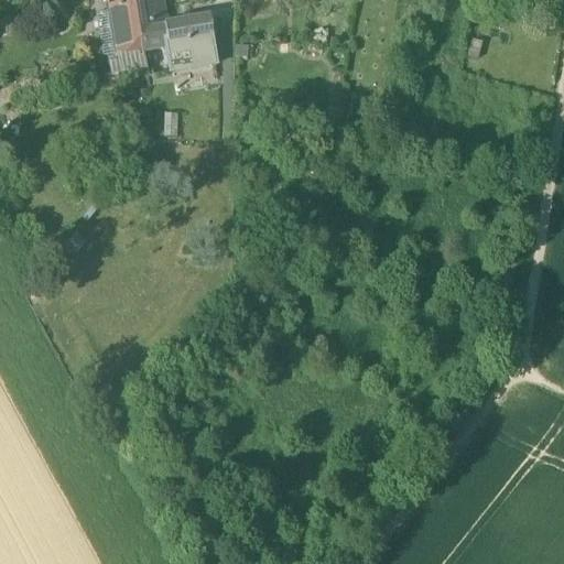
[(171,67),(215,60),(208,25),(195,29),(194,21),(166,25),(161,0),(143,0),(136,1),(143,50),(143,51),(167,46),(171,67)]
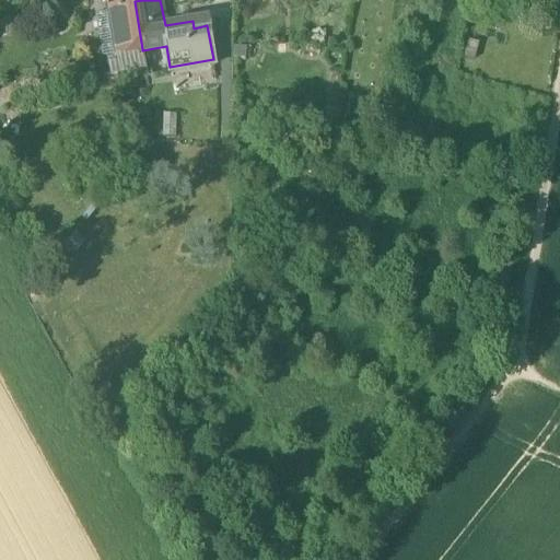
[(117,54),(142,49),(135,1),(108,6),(108,11),(95,13),(103,55),(106,55),(117,53),(117,54)]
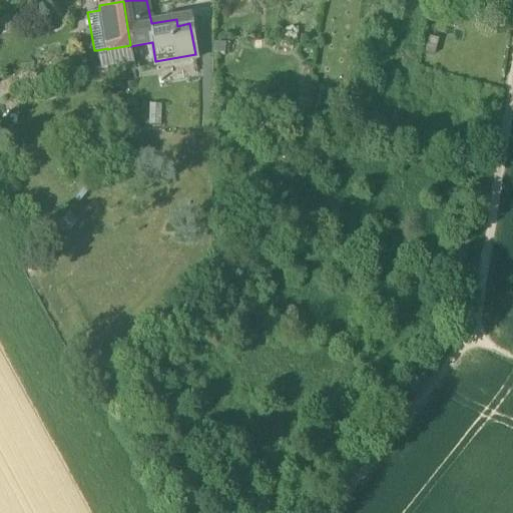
[(188,17),(176,19),(177,26),(189,23),(188,17)]
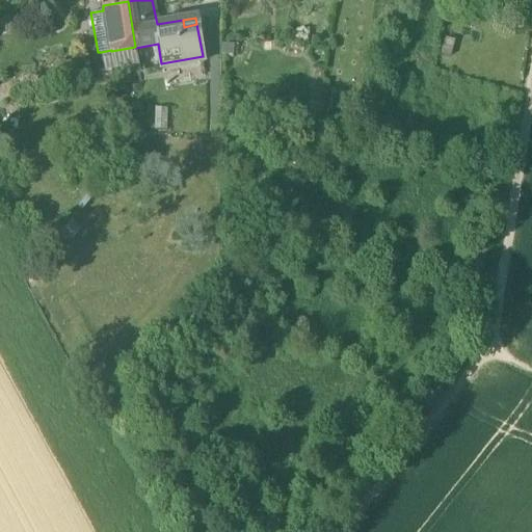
[(135,47),(111,51),(111,50),(101,52),(105,71),(139,64),(135,48),(135,47)]
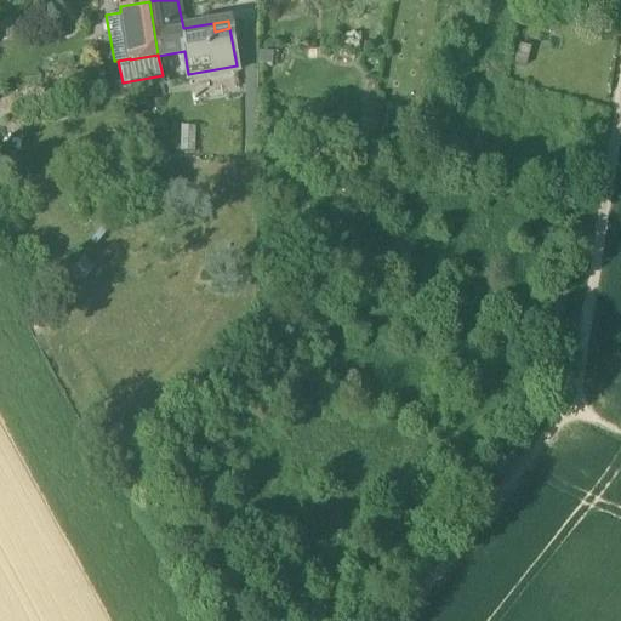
[(197,127),(181,127),(180,153),(197,154),(197,127)]
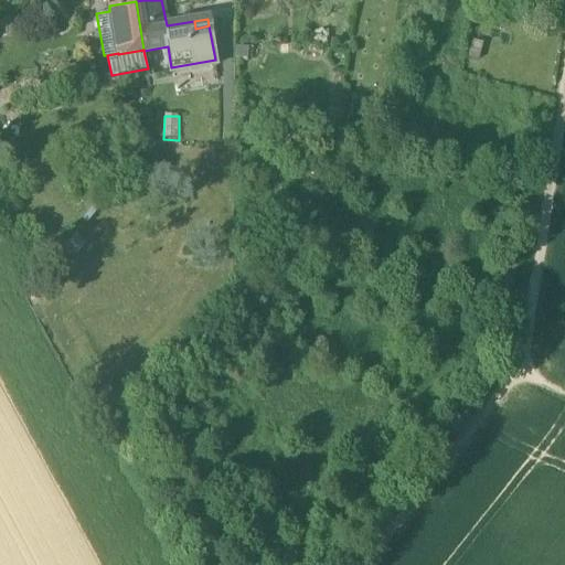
[(87,246),(75,234),(61,247),(73,259),(87,246)]
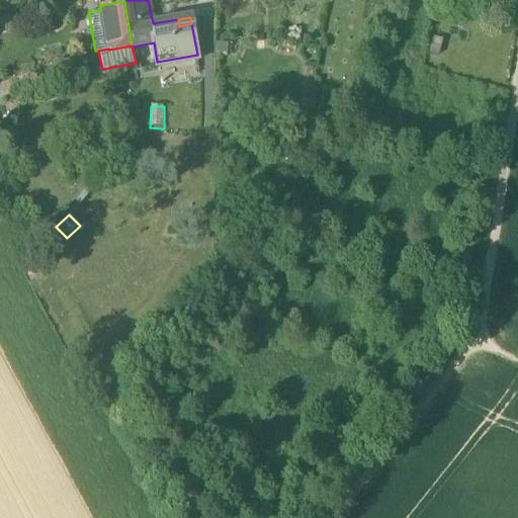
All buildings are outlined.
